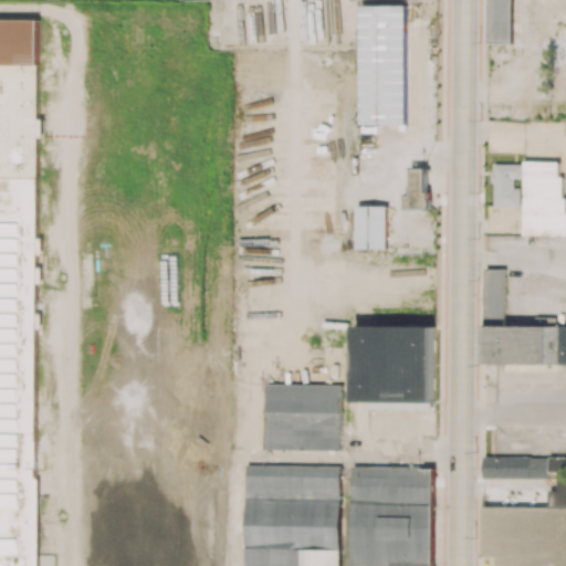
[(488,0),(488,43),(512,43),(512,0),(488,0)]
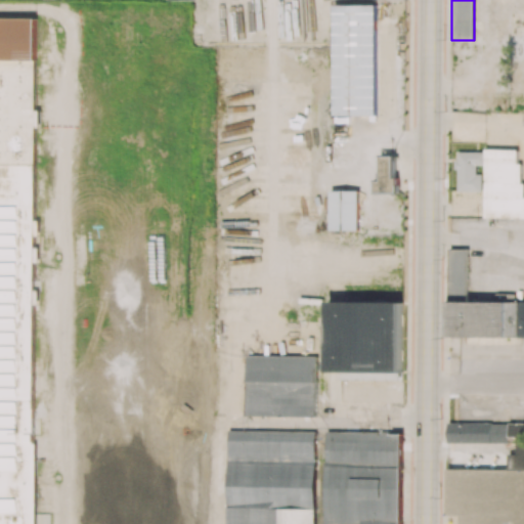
[(334,116),(376,116),(377,5),(335,4),(334,116)]
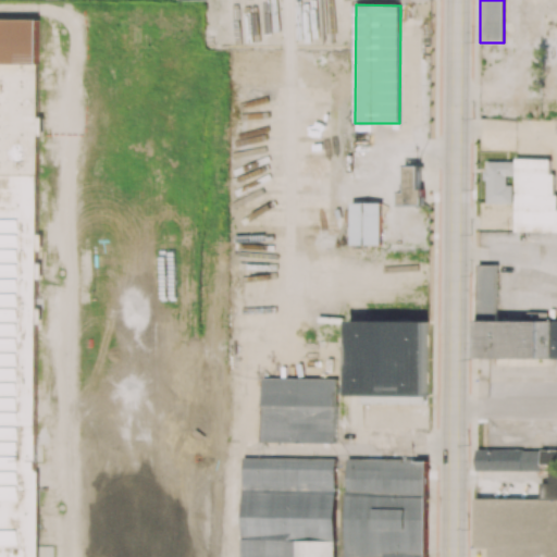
[(0,556),(40,556),(40,20),(0,20),(0,556)]
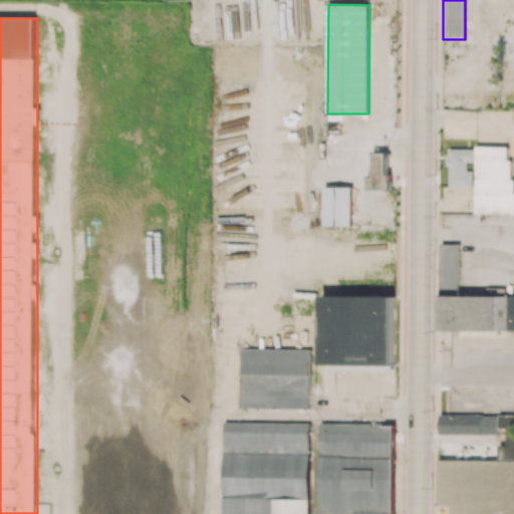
[(475,214),(513,214),(513,194),(513,161),(508,161),(508,147),(477,147),(475,214)]
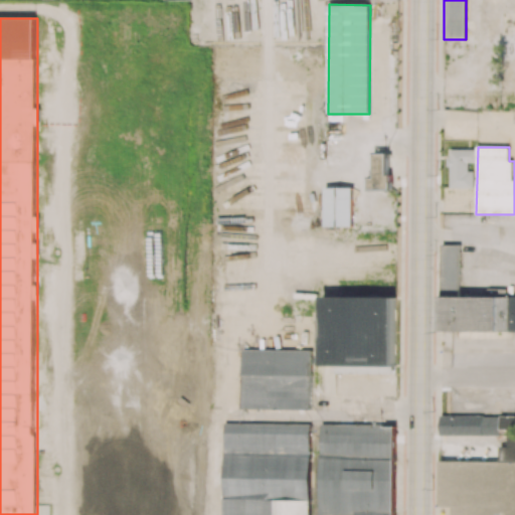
[(449,188),(474,188),(475,171),(469,171),(469,162),(477,163),(477,150),(450,149),(449,188)]
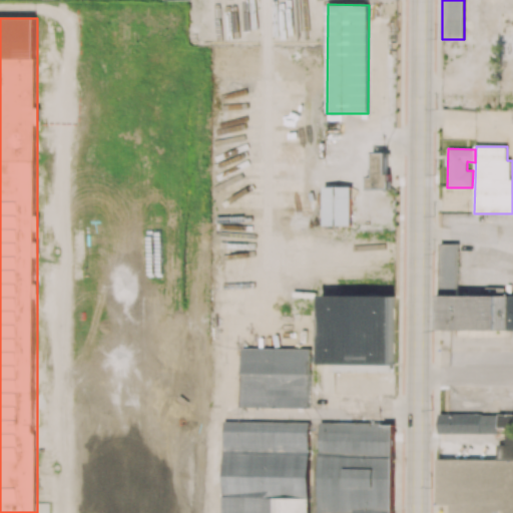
[(387,153),(374,152),(373,177),(368,177),(368,188),(390,189),(390,174),(387,174),(387,153)]
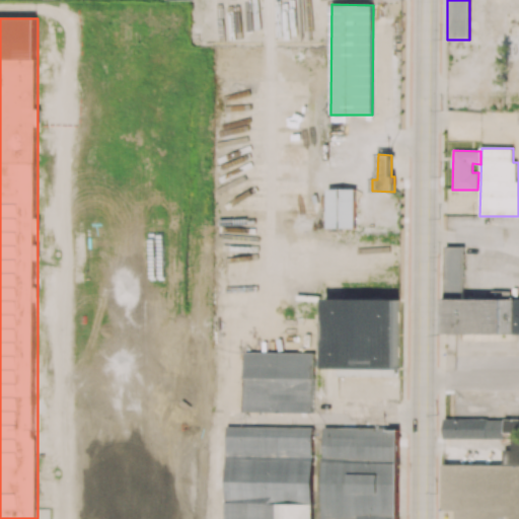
[(326,228),(355,228),(355,190),(327,189),(326,228)]
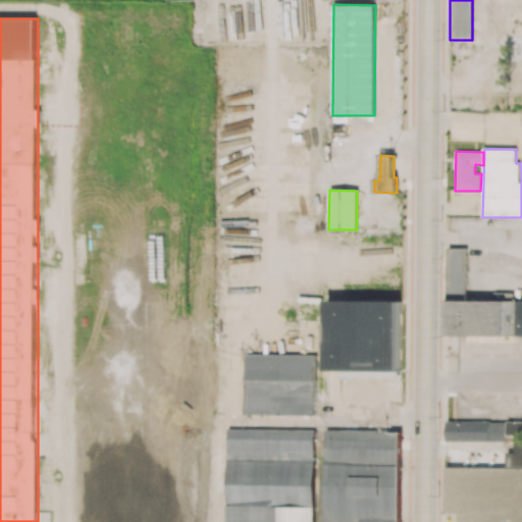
[(521,335),(521,301),(465,301),(465,249),(448,248),(448,335),(521,335)]
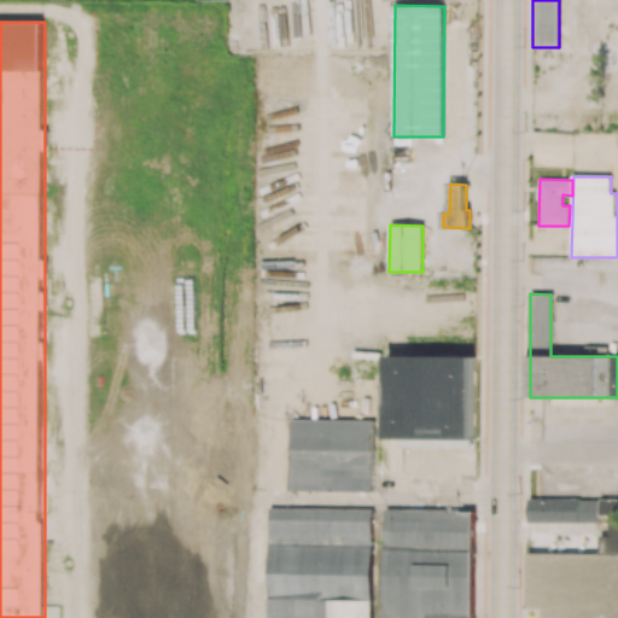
[(386,438),(404,438),(404,448),(473,449),(473,356),(388,355),(386,438)]
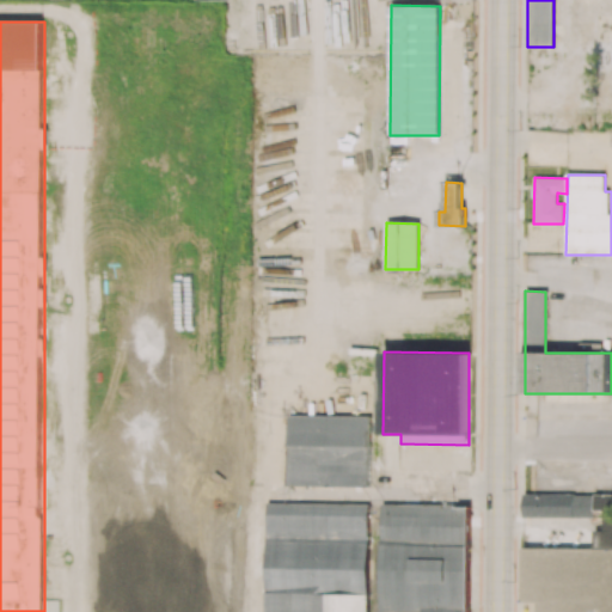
[(369,487),(369,416),(288,415),(288,485),(369,487)]
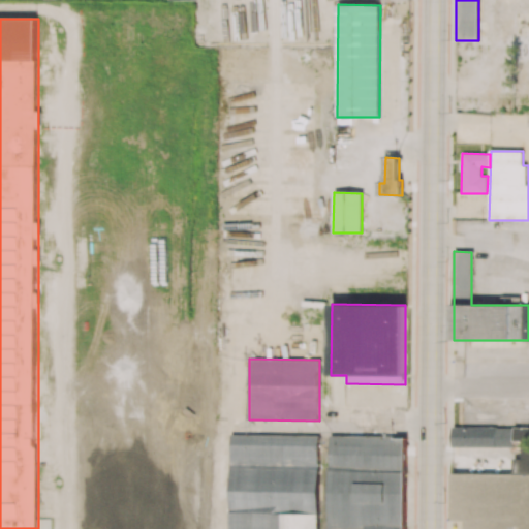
[(528,528),(528,427),(515,427),(514,441),(522,441),(522,459),(514,459),(514,474),(452,473),(450,520),(465,520),(464,528),(528,528)]
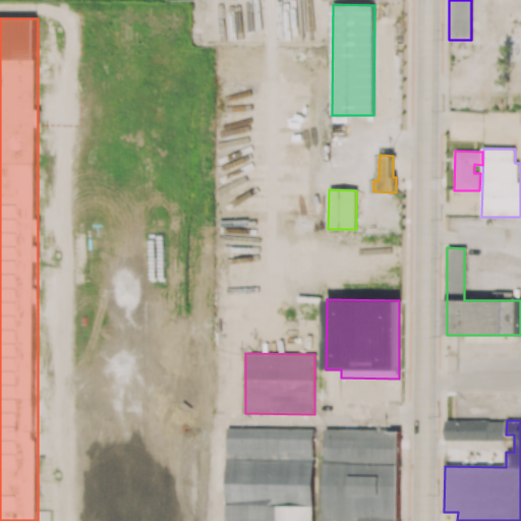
[(506,420),(445,420),(445,441),(506,441),(506,420)]
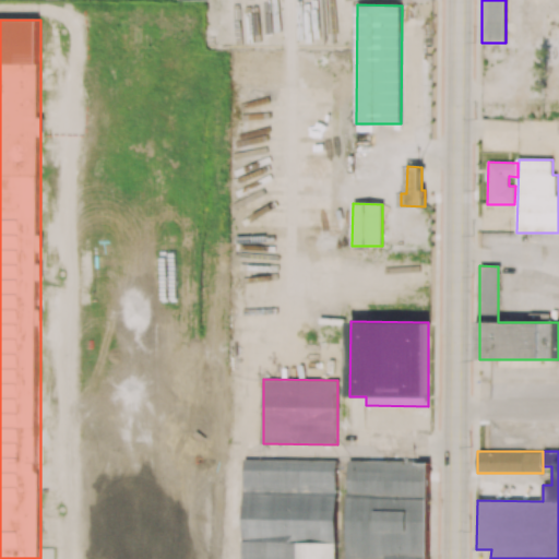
[(241,558),(335,558),(337,461),(244,459),(241,558)]
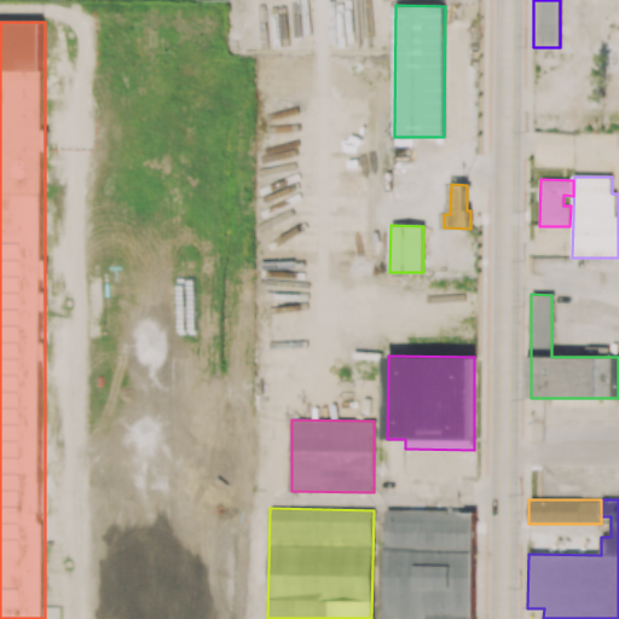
[(383,618),(473,618),(474,510),(385,510),(383,618)]
